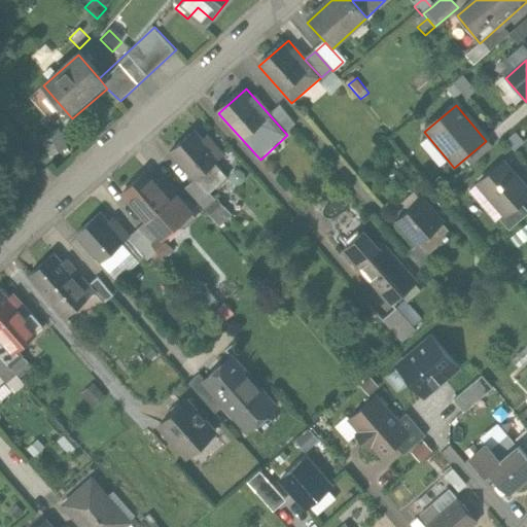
[(282,106),(271,116),(287,135),(299,125),(282,106)]
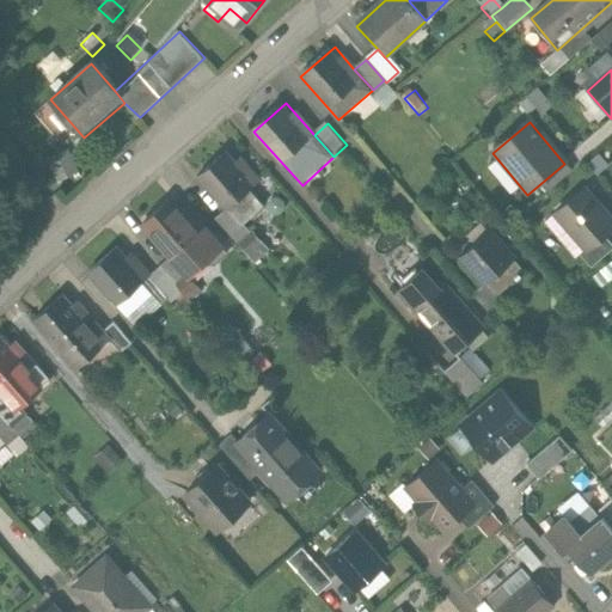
[(69,152),(50,160),(60,181),(79,172),(69,152)]
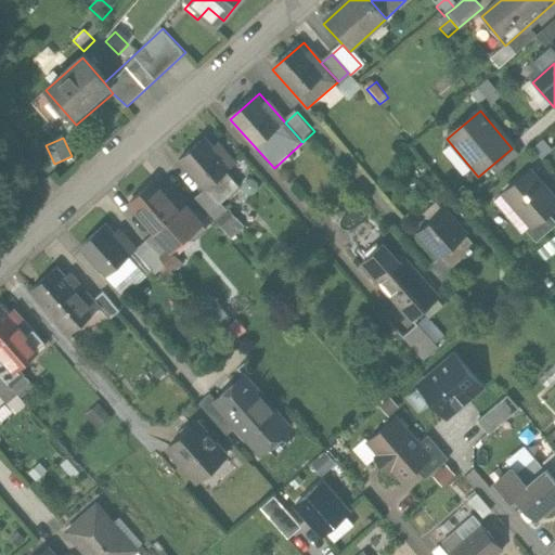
[(203,141),(178,163),(205,193),(206,195),(207,194),(231,173),(235,169),(221,152),(216,157),(203,141)]
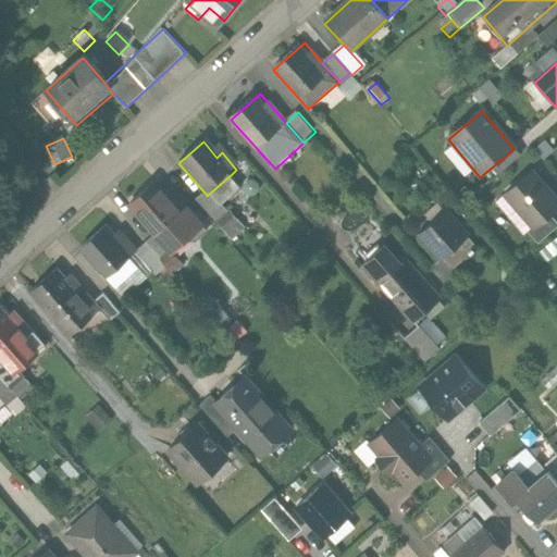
[(500,200),(535,238),(556,218),(556,198),(532,172),(500,200)]
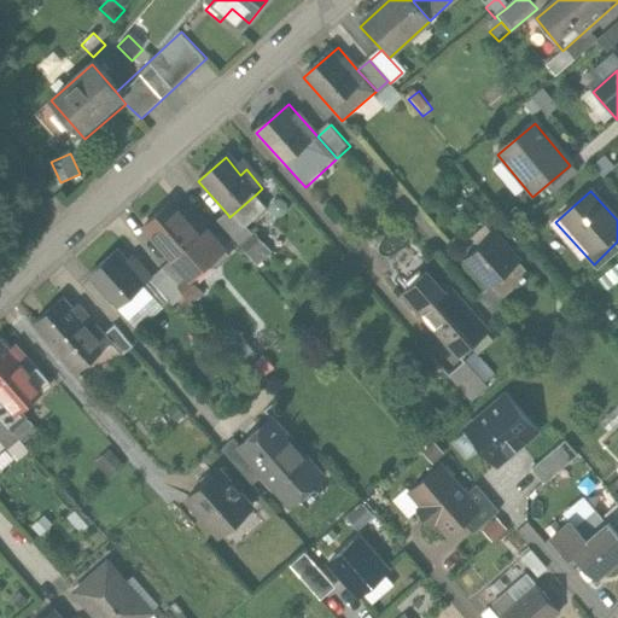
[(269,208),(257,193),(231,216),(243,231),(269,208)]
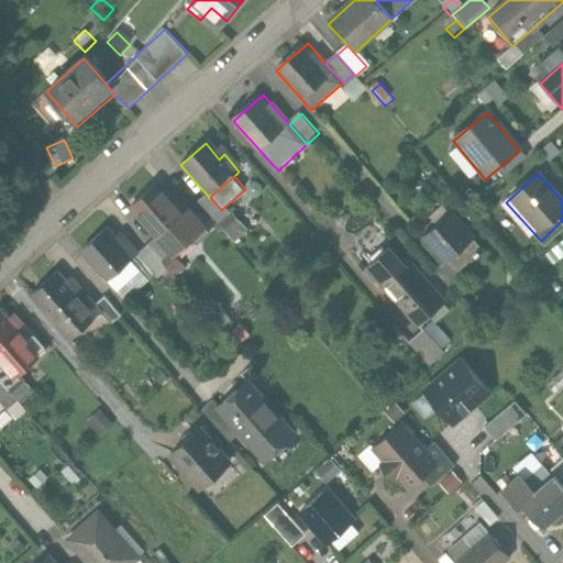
[(174,205),(157,186),(132,207),(157,236),(177,258),(192,245),(206,233),(178,200),(174,205)]
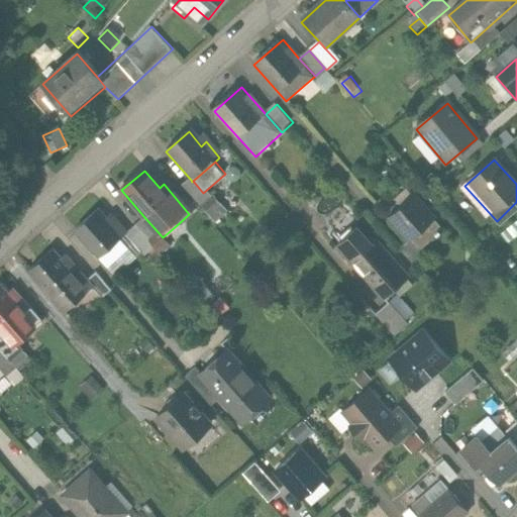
[(193,181),(192,182),(191,180),(182,188),(204,214),(214,205),(203,193),(193,181)]
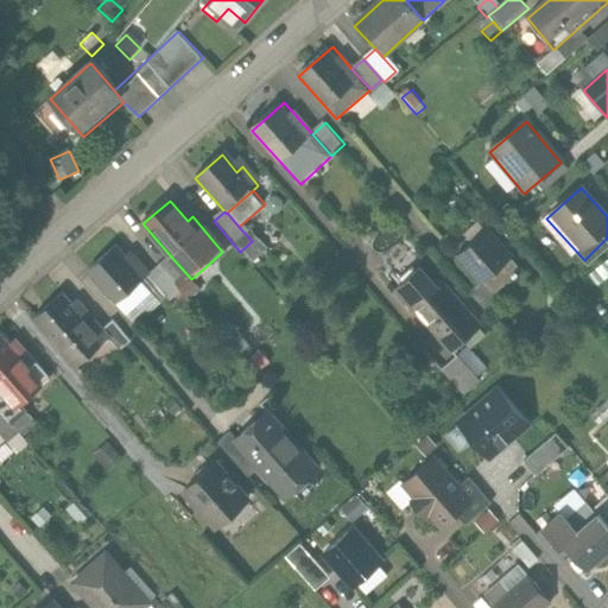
[(485,229),(457,254),(486,285),(513,261),(485,229)]
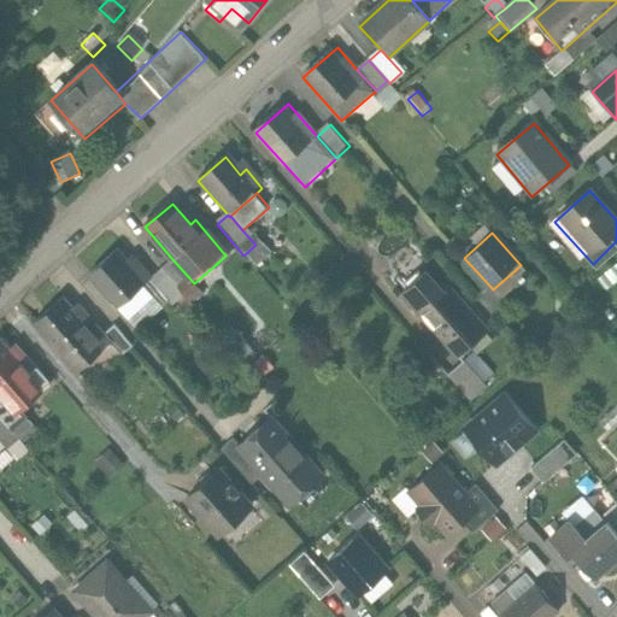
[(244,256),(254,268),(271,252),(262,241),(256,245),(244,256)]
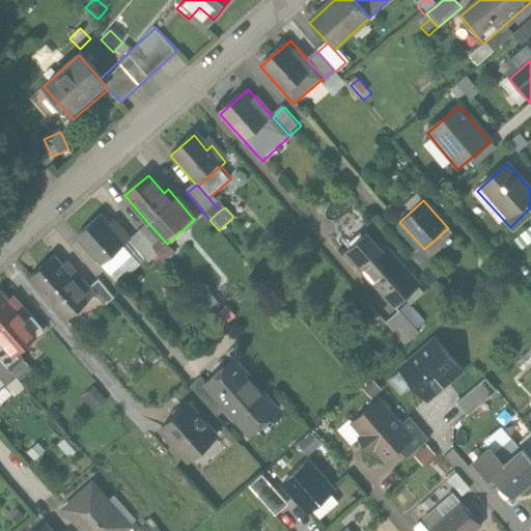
[(101,215),(74,239),(106,274),(137,246),(131,239),(115,222),(111,226),(101,215)]
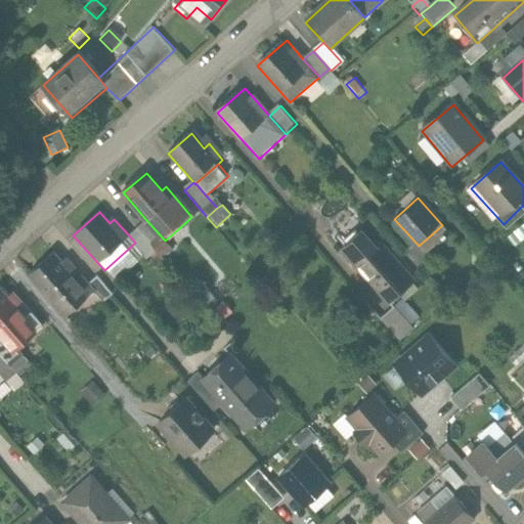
[(146,220),(137,228),(156,249),(165,241),(146,220)]
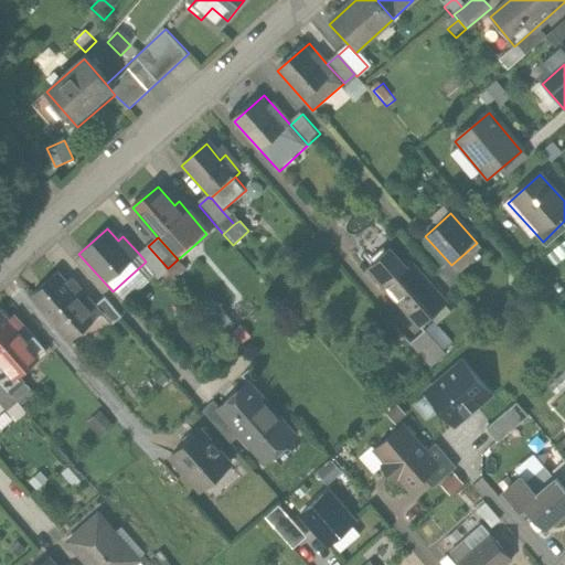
[(168,268),(148,246),(139,254),(146,262),(158,276),(160,278),(169,270),(168,268)]
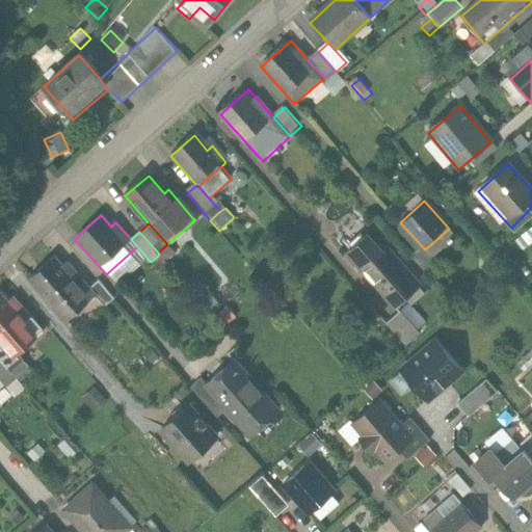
[(182,232),(167,244),(158,253),(159,255),(165,262),(190,241),(182,232)]
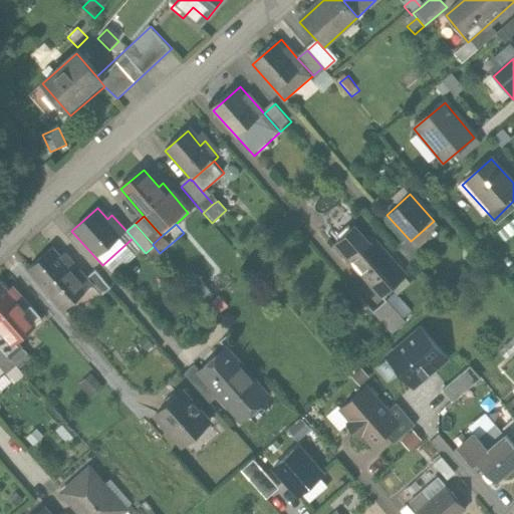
[(354,225),(335,243),(383,296),(404,278),(354,225)]
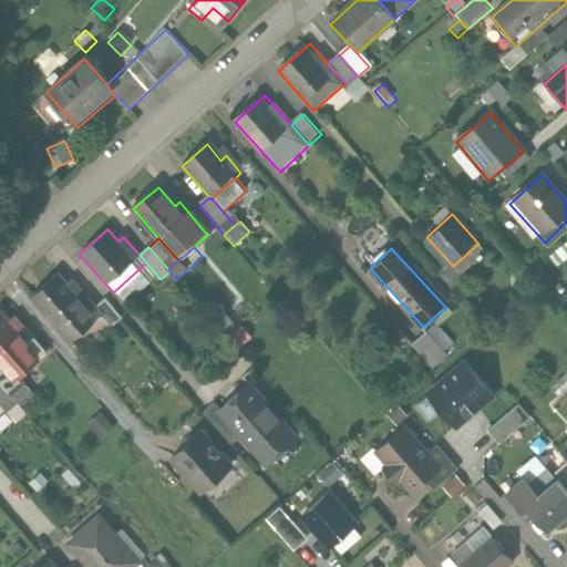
[(146,263),(113,292),(125,306),(158,277),(146,263)]
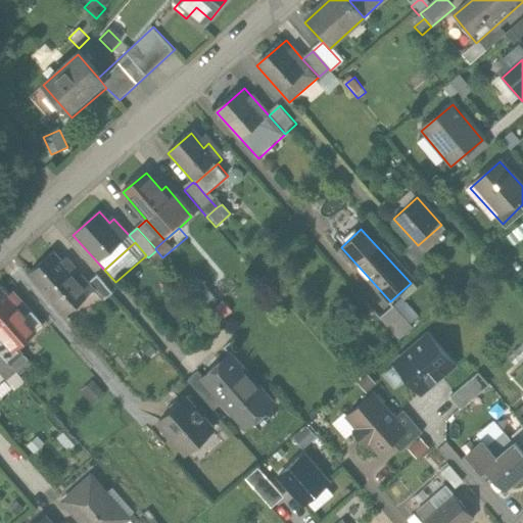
[(68,320),(96,295),(87,285),(66,263),(61,267),(52,255),(30,275),(68,320)]
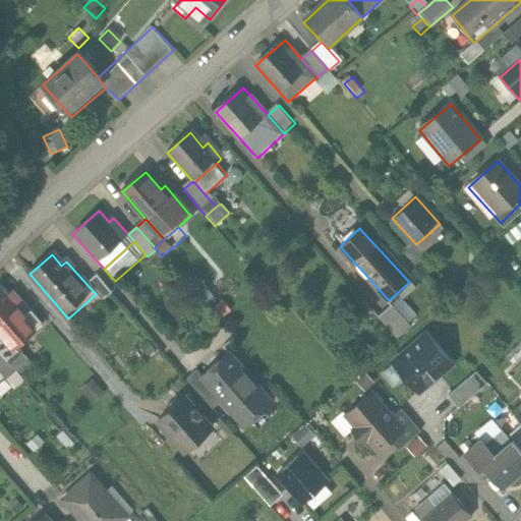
[(111,295),(95,276),(87,284),(96,294),(103,302),(111,295)]
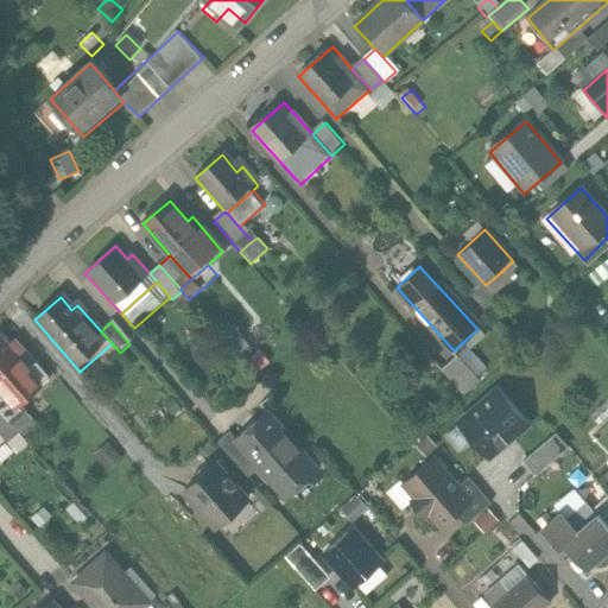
[(2,330),(0,330),(0,392),(6,399),(21,386),(27,392),(49,374),(17,339),(12,342),(2,330)]
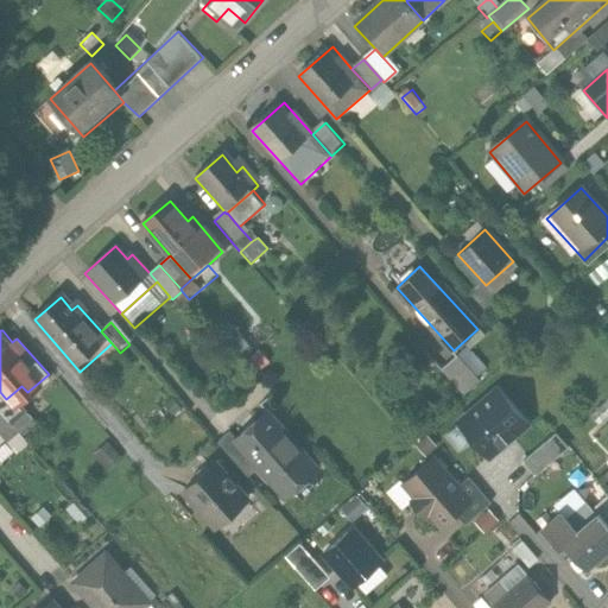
[(258,352),(242,366),(254,379),(270,366),(258,352)]
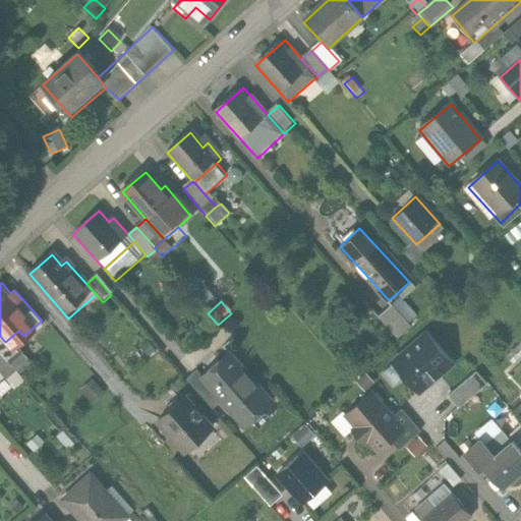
[(413,323),(395,302),(379,317),(398,337),(413,323)]
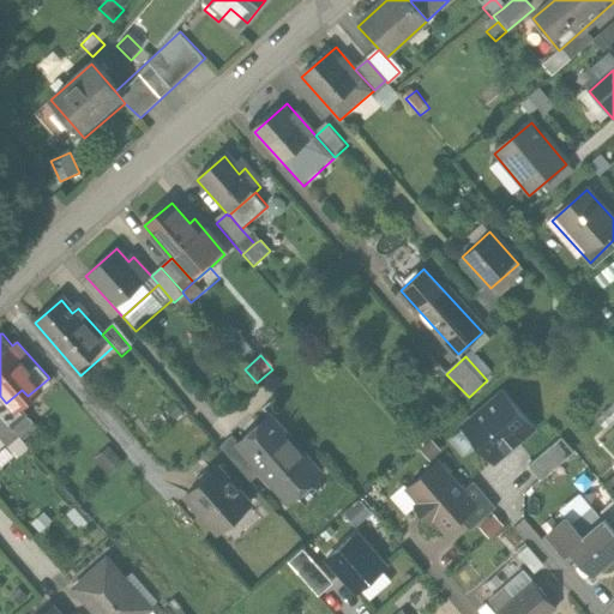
[(504,391),(463,426),(494,463),(535,429),(504,391)]
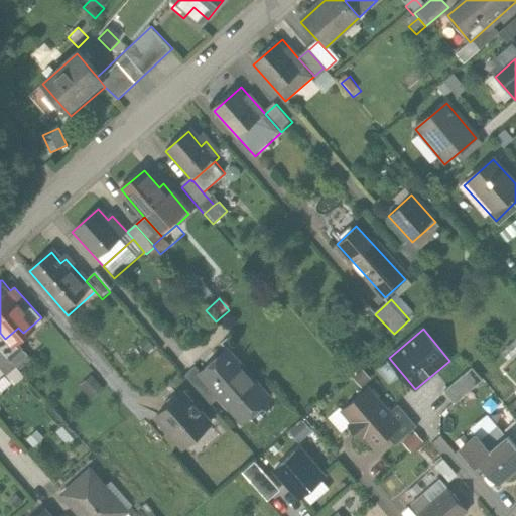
[(5,339),(0,333),(0,348),(7,357),(15,350),(5,339)]
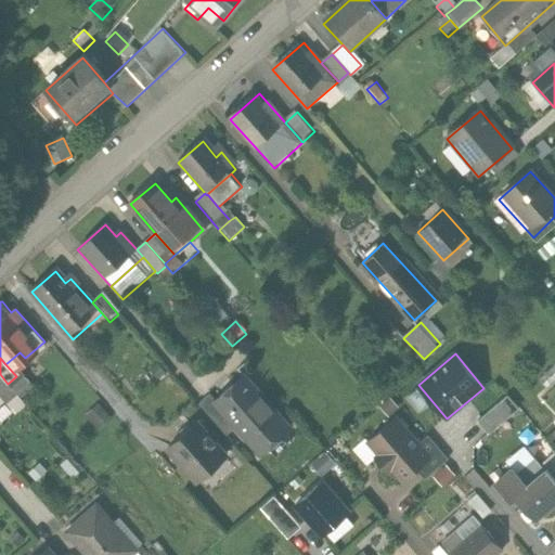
[(554,369),(530,392),(538,402),(554,385),(554,369)]
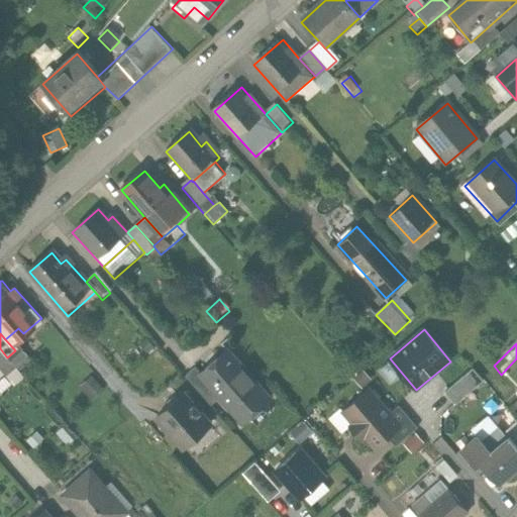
[(15,350),(7,357),(15,366),(26,355),(19,347),(15,350)]
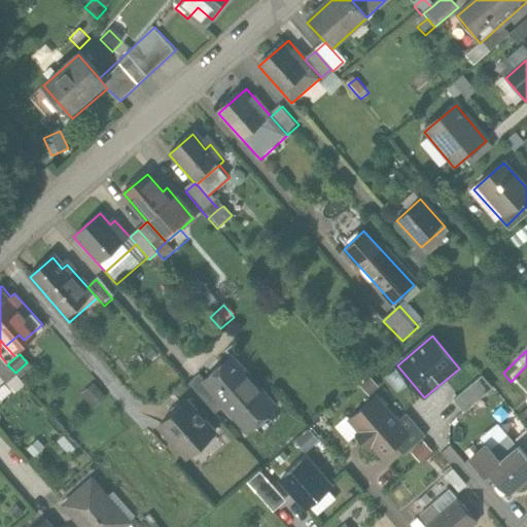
[(7,364),(0,355),(0,372),(9,383),(18,376),(15,373),(7,364)]
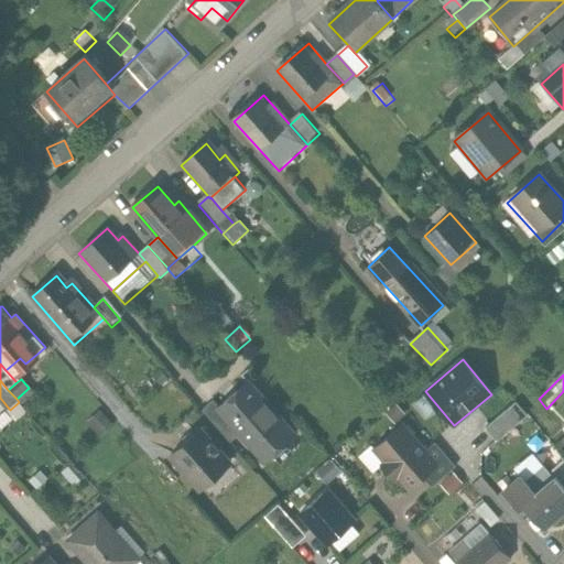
[(213,408),(241,442),(262,467),(294,441),(243,381),(213,408)]
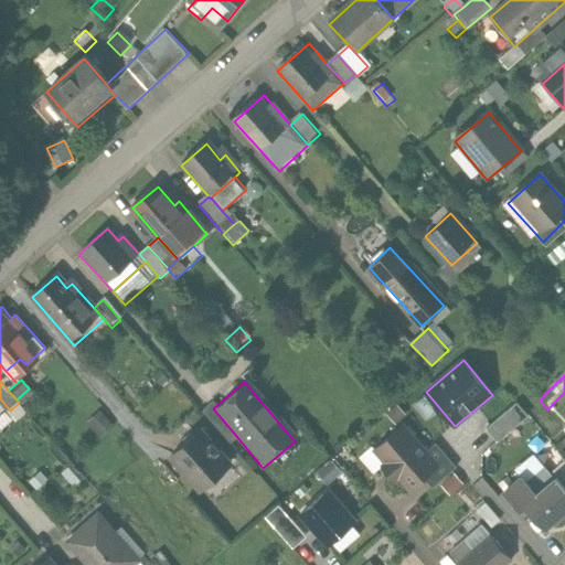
[(0,419),(10,411),(0,398),(0,419)]
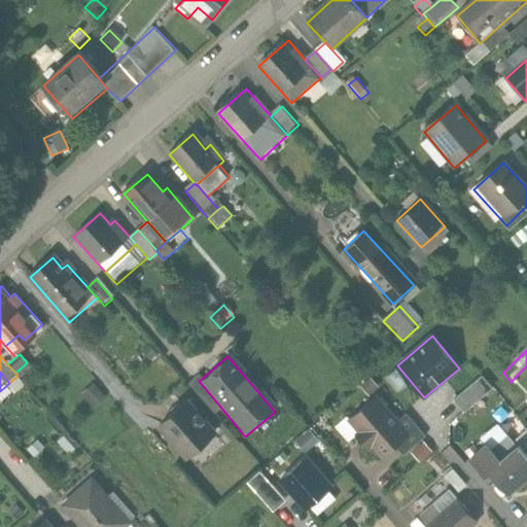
[(18,376),(9,383),(18,393),(26,385),(18,376)]
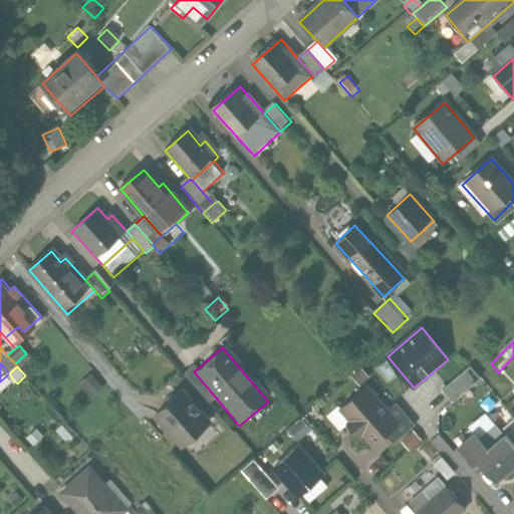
[(362,367),(352,375),(358,383),(368,375),(362,367)]
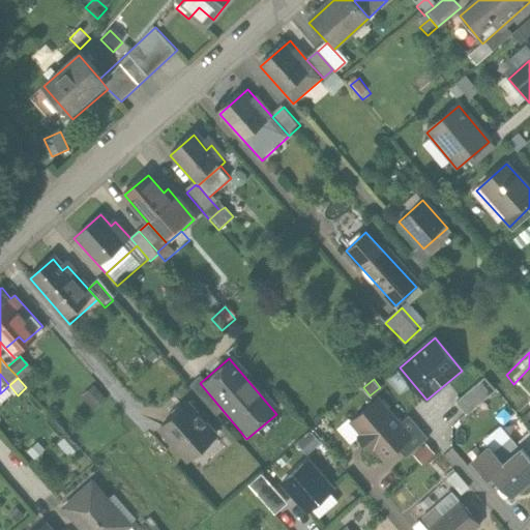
[(197,380),(186,388),(216,423),(227,415),(200,383),(197,380)]
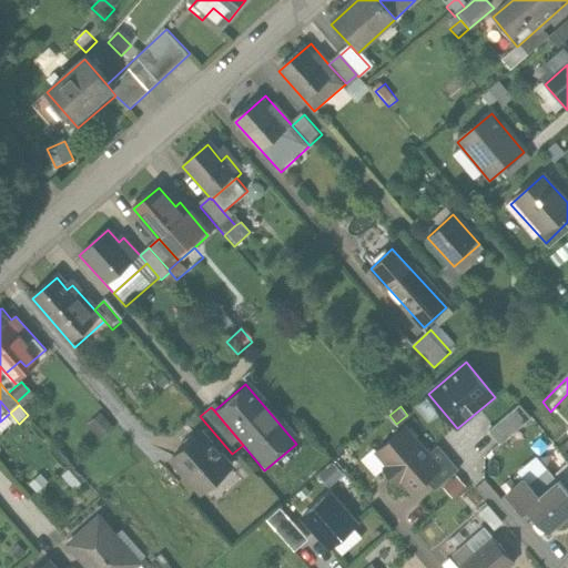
[(528,419),(518,407),(490,432),(500,444),(528,419)]
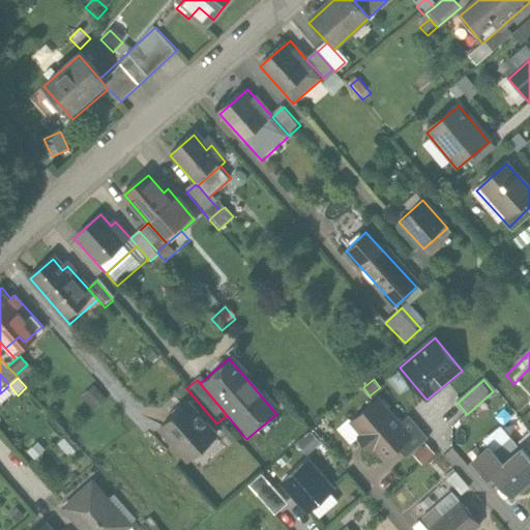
[(95,389),(85,399),(94,409),(105,401),(95,389)]
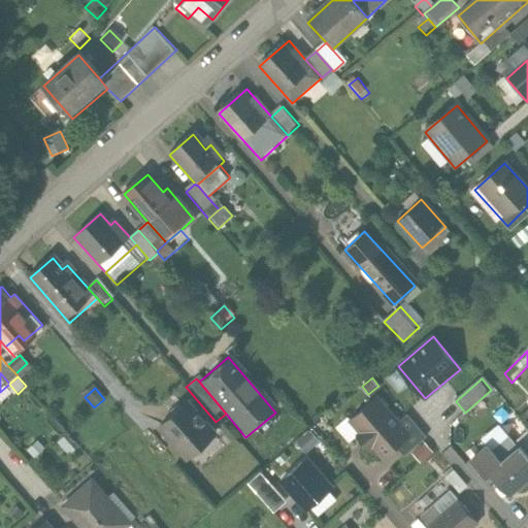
[(215,434),(184,399),(155,425),(186,460),(215,434)]
